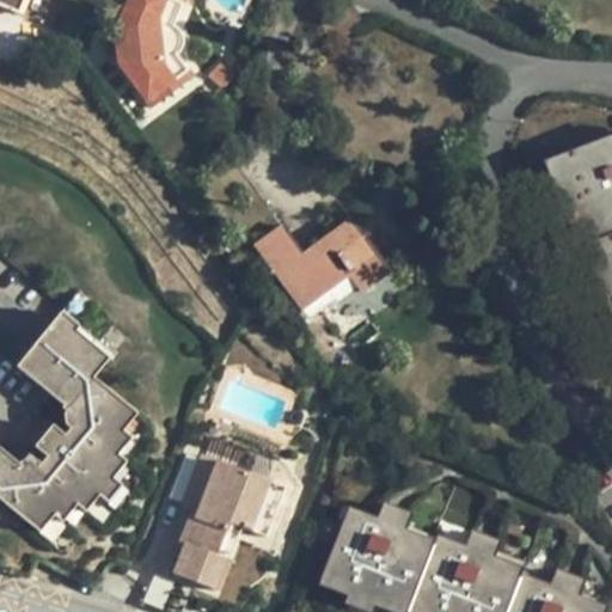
[(177,23),(185,0),(130,0),(118,35),(122,65),(155,109),(196,78),(178,55),(177,23)]
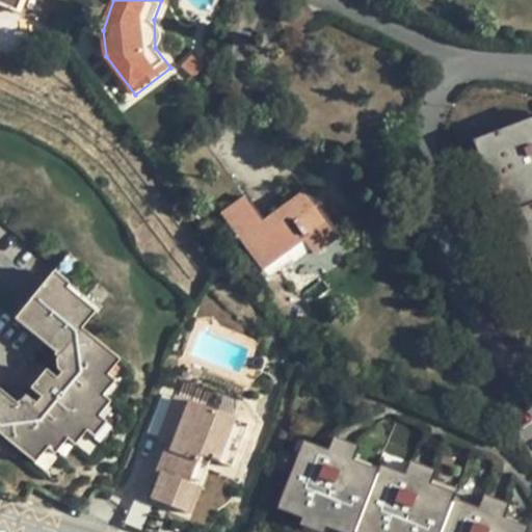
[(531,120),(479,138),(487,163),(486,164),(496,190),(494,191),(502,215),(509,213),(519,238),(521,237),(530,263),(531,262),(531,120)]
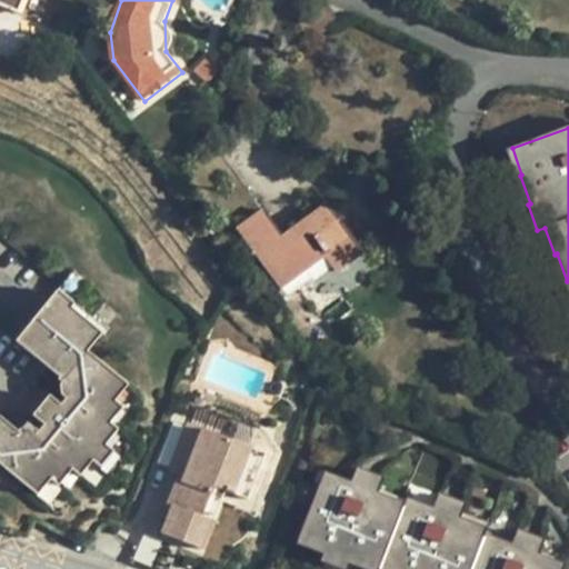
[(262,211),(238,228),(280,287),(326,255),(336,270),(361,252),(328,205),(282,237),(262,211)]
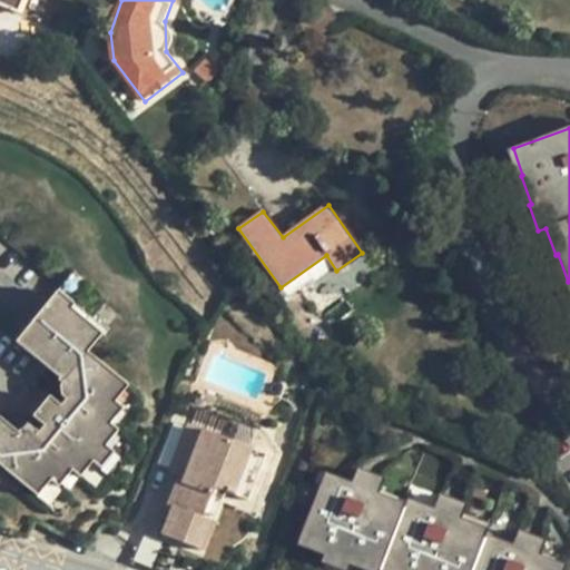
[(0,420),(0,468),(29,491),(40,475),(49,482),(61,464),(71,472),(82,455),(91,462),(104,446),(97,441),(108,424),(101,418),(114,402),(104,395),(117,380),(87,353),(100,334),(71,310),(66,314),(50,300),(15,342),(58,379),(56,381),(59,385),(58,385),(60,396),(64,400),(58,406),(47,396),(30,416),(41,425),(36,432),(26,424),(18,433),(0,420)]
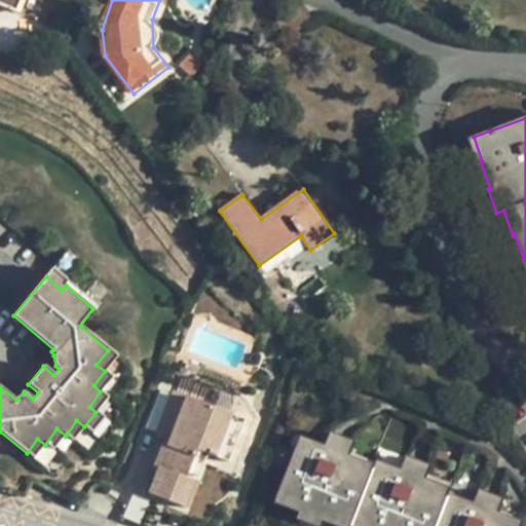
[(167,440),(165,446),(170,447),(192,456),(195,450),(207,454),(227,462),(243,419),(173,391),(155,436),(167,440)]
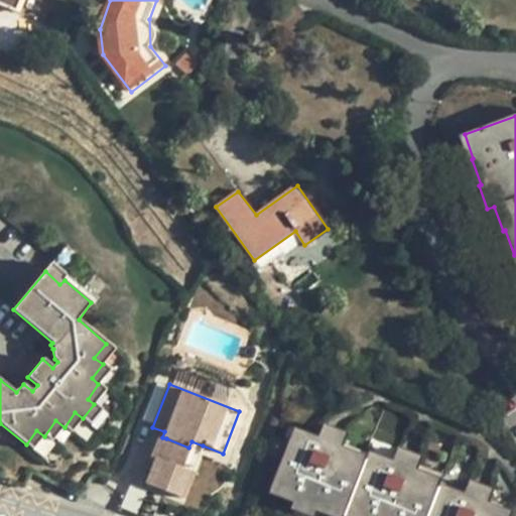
[(289,440),(270,490),(292,499),(291,503),(317,512),(319,507),(342,515),(344,512),(355,515),(483,515),(484,515),(490,499),(466,490),(459,508),(434,498),(436,494),(412,485),(419,468),(393,458),(387,475),(363,466),(362,471),(338,461),(344,444),(318,434),(312,449),(289,440)]
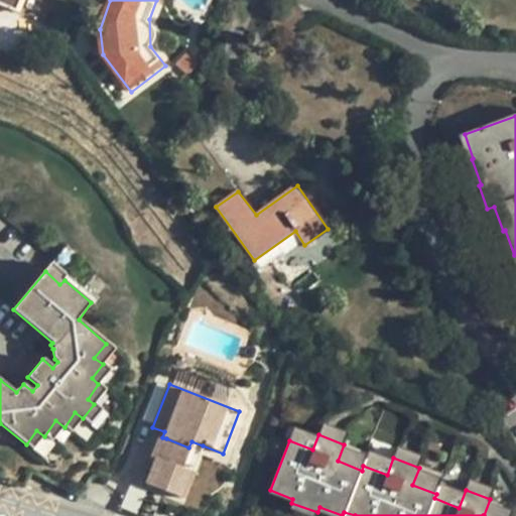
[(162,437),(154,458),(158,459),(166,438),(162,437)]
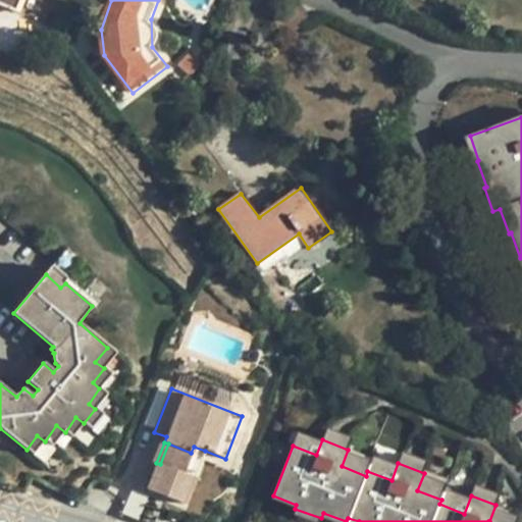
[(191,453),(168,444),(160,464),(156,463),(148,487),(186,502),(194,478),(184,474),(191,453)]
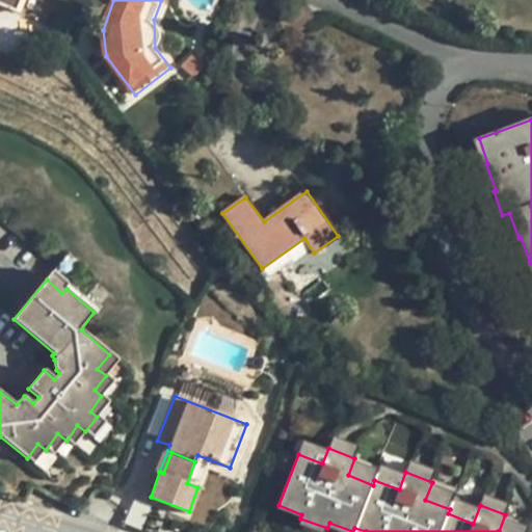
[(187,483),(197,487),(209,459),(197,455),(194,461),(187,483)]
